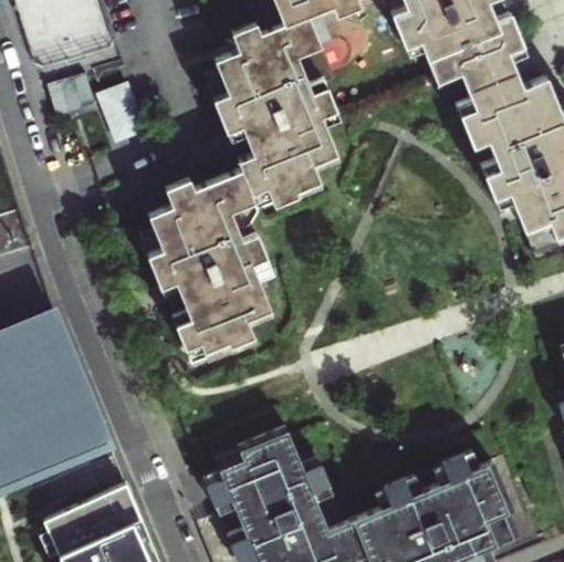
[(17,0),(37,64),(114,41),(102,0),(17,0)]
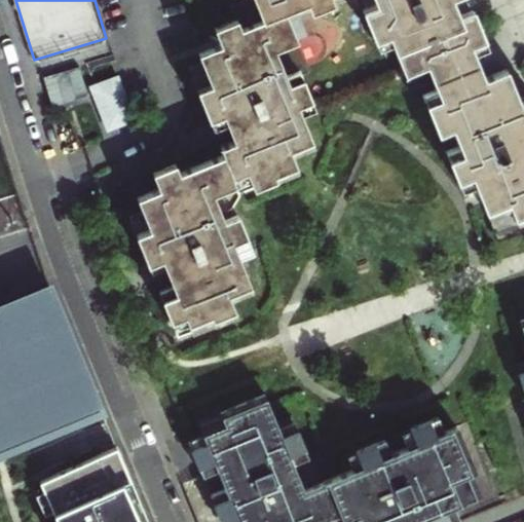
[(323,0),(290,13),(262,25),(241,32),(238,26),(216,35),(222,48),(197,59),(211,89),(210,89),(221,120),(225,119),(228,127),(233,142),(235,147),(232,148),(233,151),(281,133),(306,123),(304,118),(317,112),(315,105),(304,78),(312,75),(300,44),(310,40),(303,21),(353,0),(365,0),(370,12),(380,8),(376,0),(323,0)]
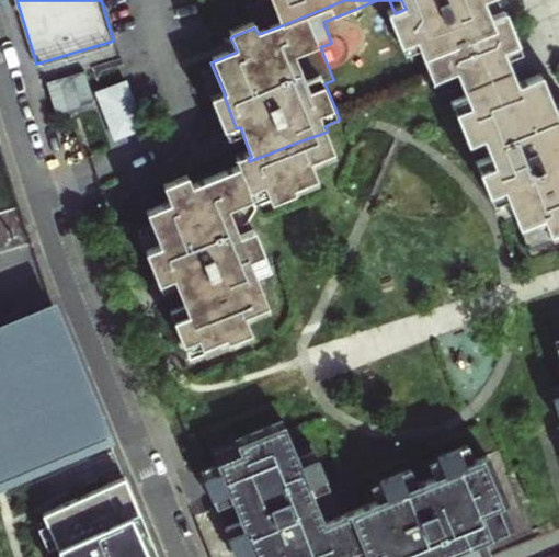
[(344,0),(269,0),(280,26),(309,14),(344,0)]
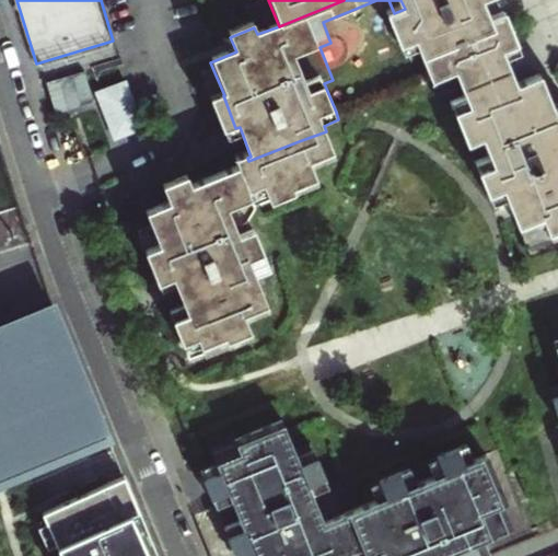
[(461,81),(509,62),(508,60),(522,55),(508,13),(492,19),(489,11),(485,0),(400,0),(405,9),(394,13),(397,22),(394,23),(406,55),(421,49),(431,76),(434,82),(457,73),(461,81)]
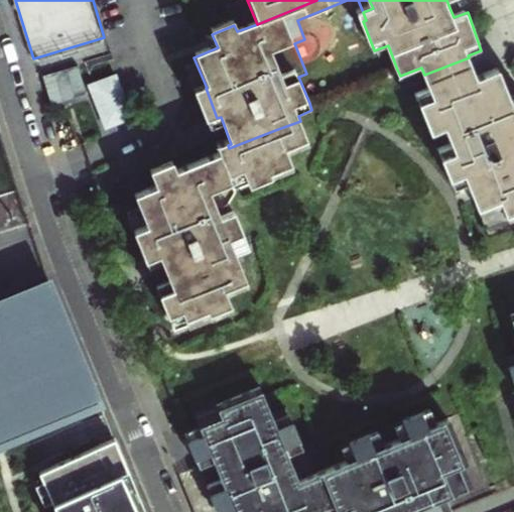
[(430,126),(507,96),(496,71),(476,79),(470,62),(469,57),(424,75),(426,80),(431,92),(418,97),(430,126)]
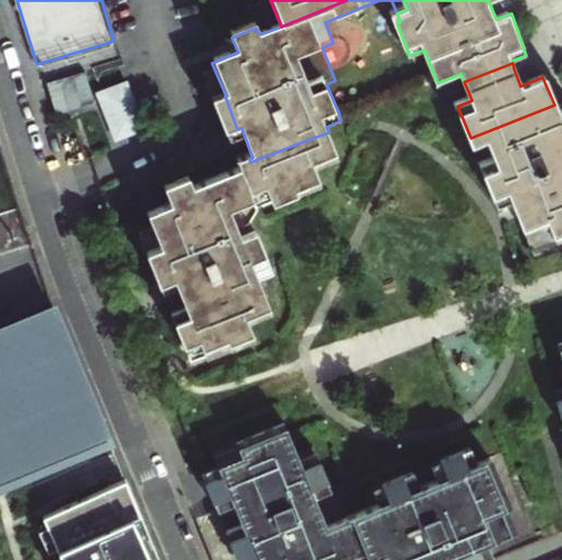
[(86,73),(46,86),(58,120),(98,107),(86,73)]
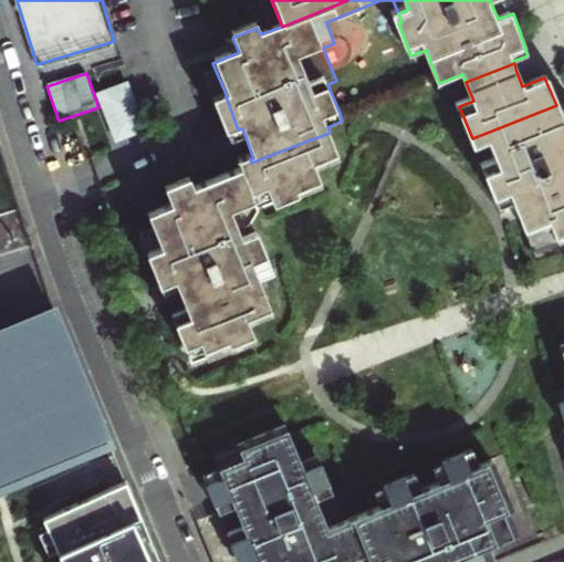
[(143,120),(132,85),(100,95),(116,147),(147,136),(143,120)]
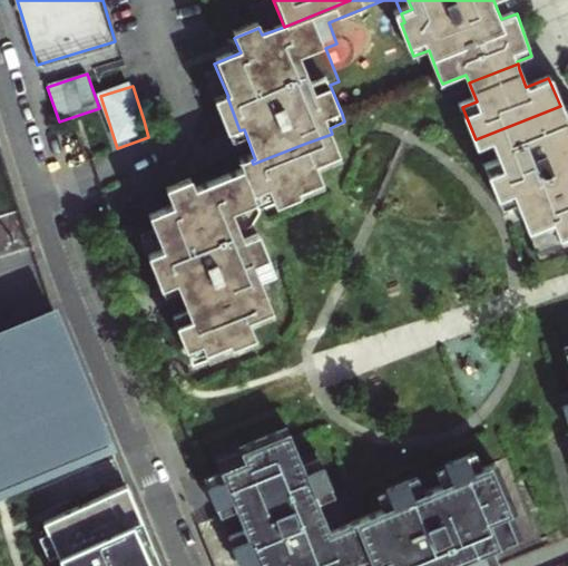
[(229,135),(240,130),(227,97),(216,103),(229,135)]
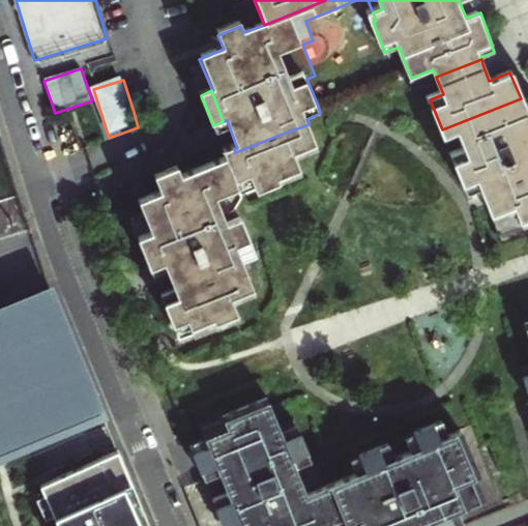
[(527,104),(523,106),(521,98),(442,129),(443,132),(456,127),(465,152),(451,157),(467,197),(481,192),(494,223),(517,213),(524,230),(527,228),(527,104)]
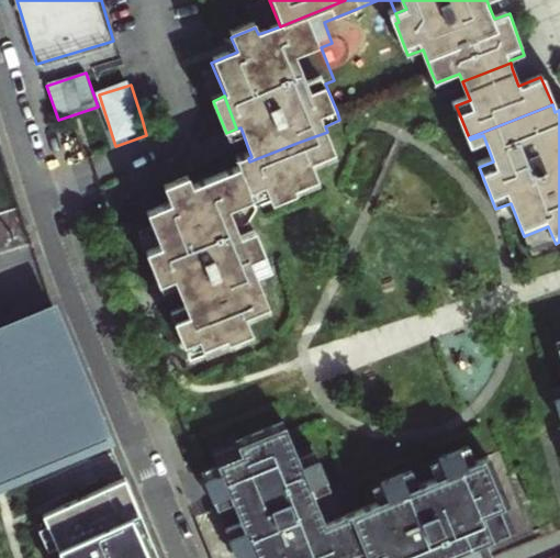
[(175,190),(168,193),(172,207),(147,218),(161,254),(237,225),(231,211),(255,202),(252,193),(266,188),(273,208),(331,185),(323,166),(338,159),(327,132),(300,142),(249,162),(239,165),(242,170),(199,188),(197,181),(175,190)]
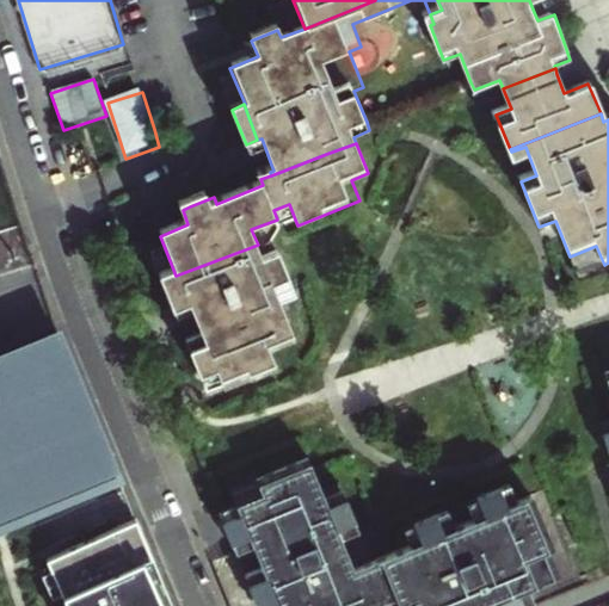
[(182,208),(183,210),(190,206),(214,197),(213,195),(182,208)]
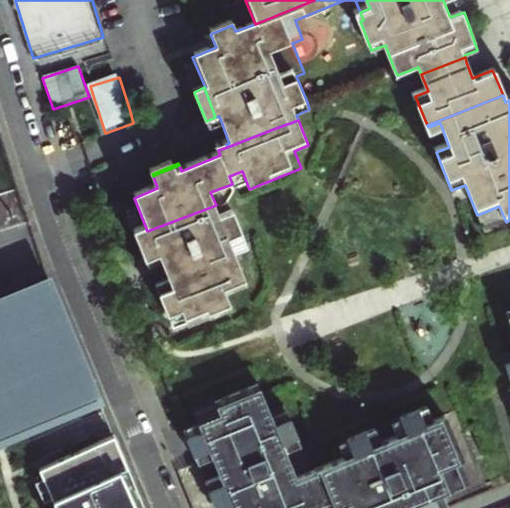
[(147,231),(137,235),(148,263),(159,259),(166,275),(169,283),(157,288),(169,317),(182,312),(189,329),(234,311),(228,296),(249,287),(237,256),(250,251),(241,228),(228,234),(221,218),(216,205),(147,231)]
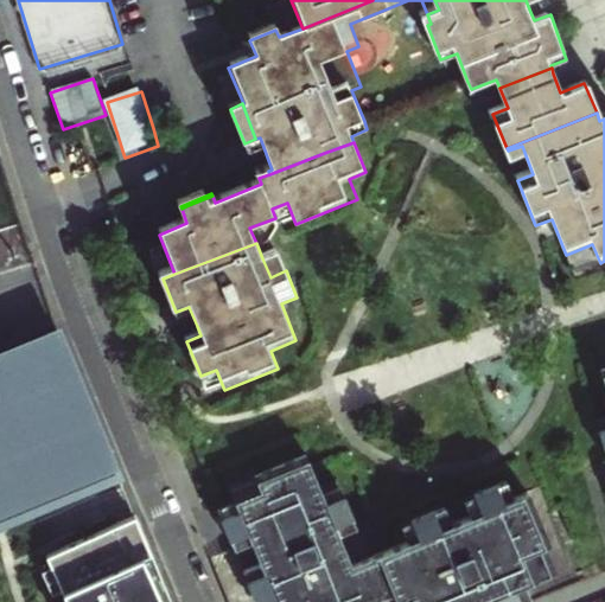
[(271,277),(286,270),(279,253),(262,258),(271,277)]
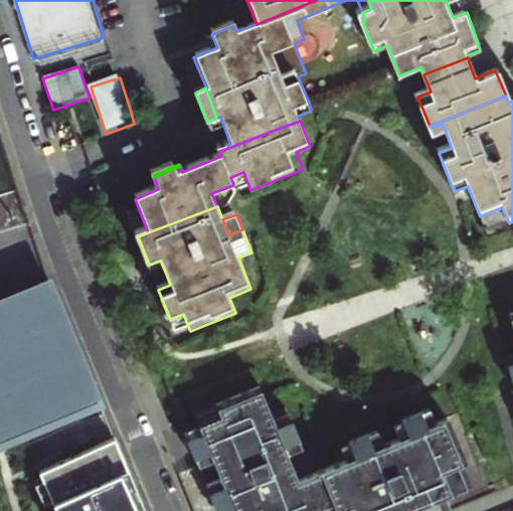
[(0,437),(99,399),(55,294),(0,316),(0,437)]
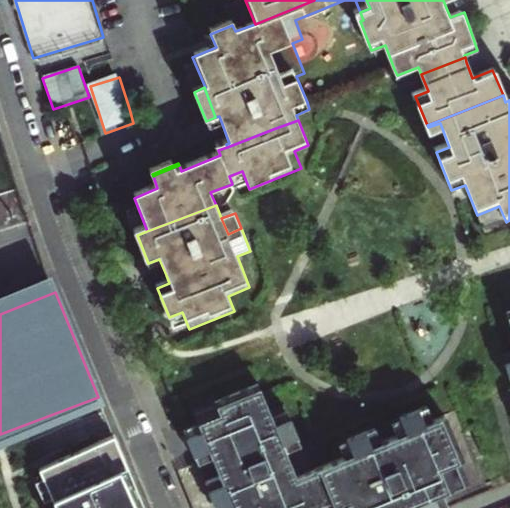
[(263,396),(260,388),(195,414),(201,430),(189,435),(191,440),(187,442),(198,469),(214,463),(222,481),(206,487),(214,507),(436,507),(434,502),(464,491),(455,469),(463,466),(444,419),(434,423),(429,411),(400,423),(406,436),(382,446),(377,432),(348,443),(354,456),(296,480),(287,456),(276,428),(263,396)]
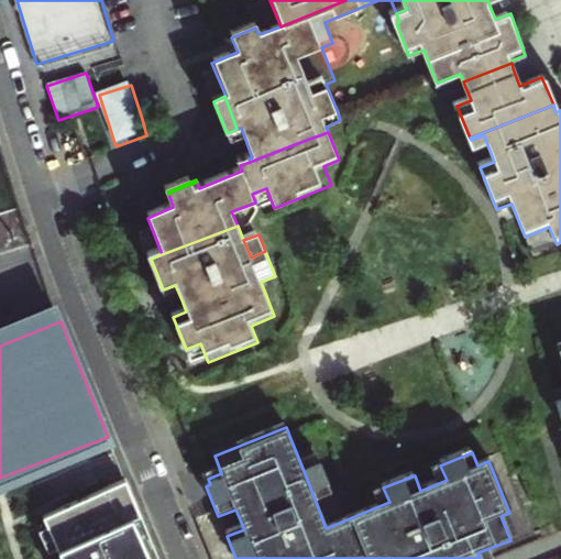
[(320,464),(304,471),(316,502),(332,495),(320,464)]
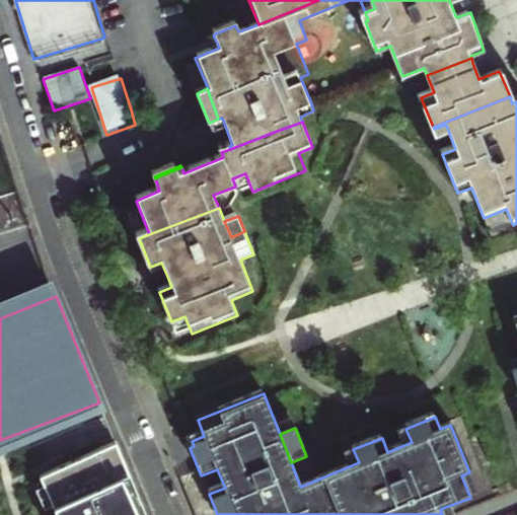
[(146,514),(141,502),(134,505),(129,493),(124,481),(131,477),(118,446),(42,477),(56,514),(146,514)]
